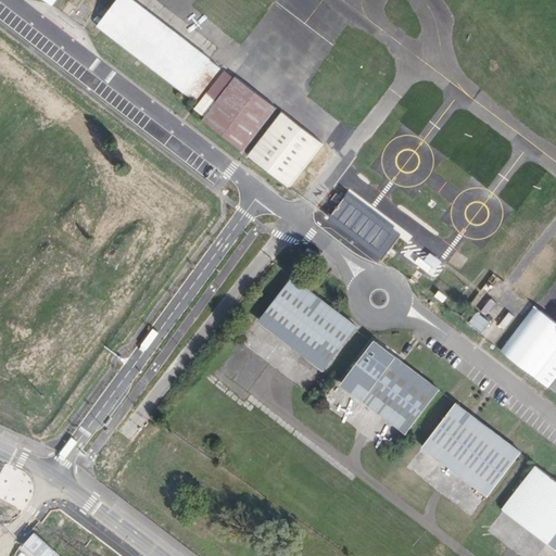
[(196,102),(223,67),(135,0),(116,0),(98,25),(196,102)]
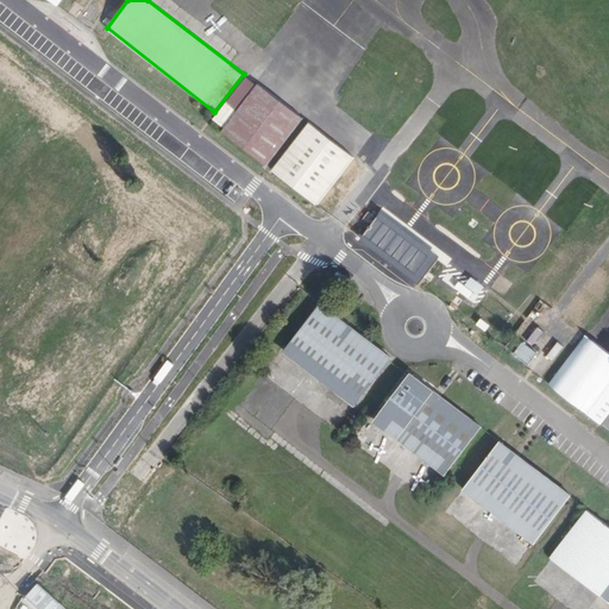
[(305,118),(250,79),(212,131),(265,171),(305,118)]
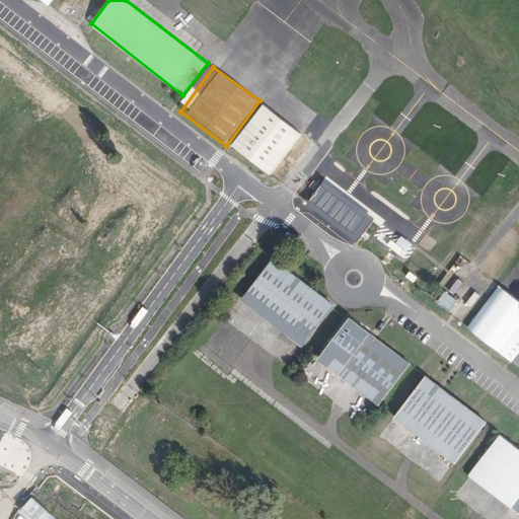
[(263,106),(233,146),(271,174),(302,134),(263,106)]
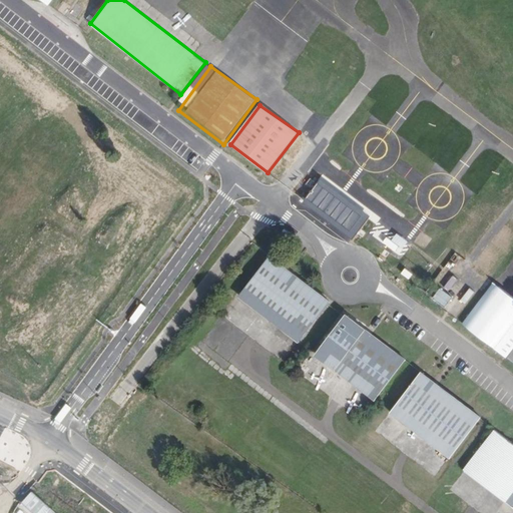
[(365,206),(322,174),(316,182),(311,177),(299,192),(306,198),(304,200),(353,237),(370,215),(363,210),(365,206)]
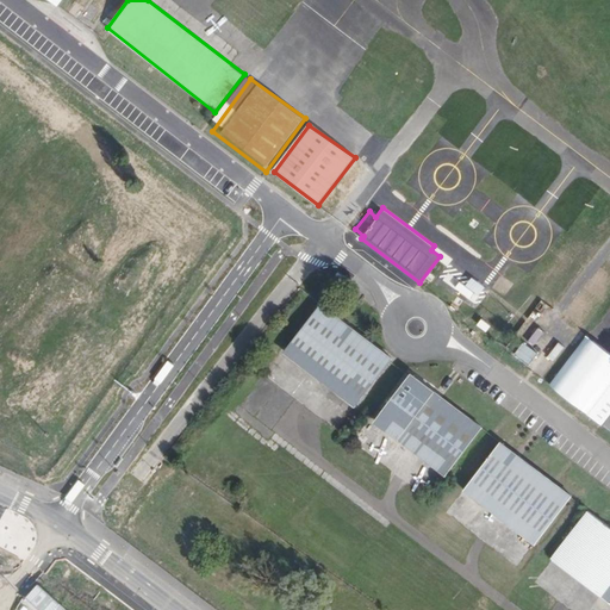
[(485,287),(472,278),(466,285),(480,296),(485,287)]
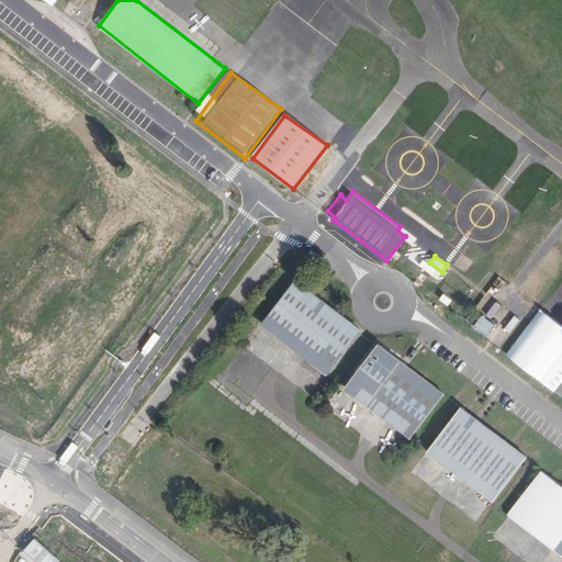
[(263,325),(328,374),(361,332),(296,281),(263,325)]
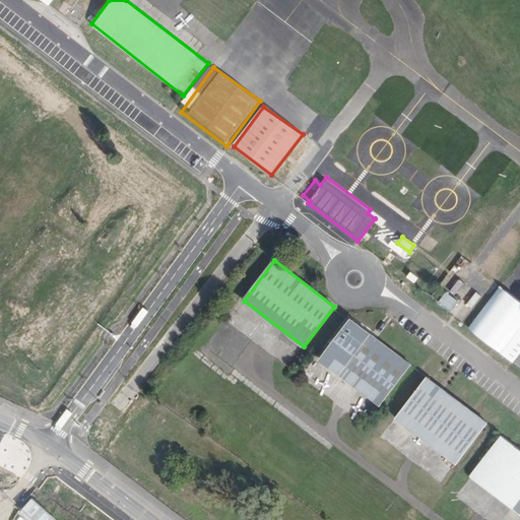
[(469,328),(468,330),(519,371),(519,300),(502,286),(469,328)]
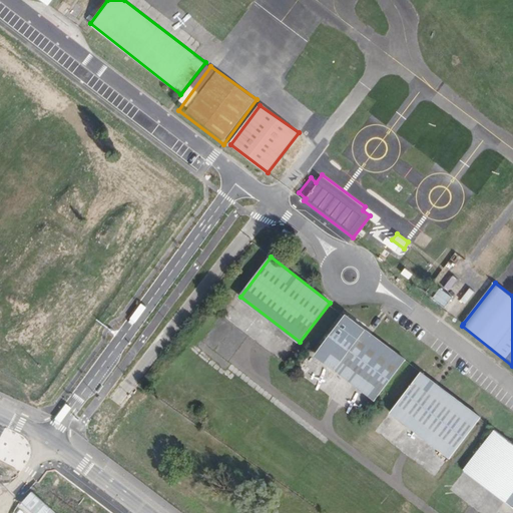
[(369,336),(342,316),(313,355),(373,401),(403,362),(369,336)]
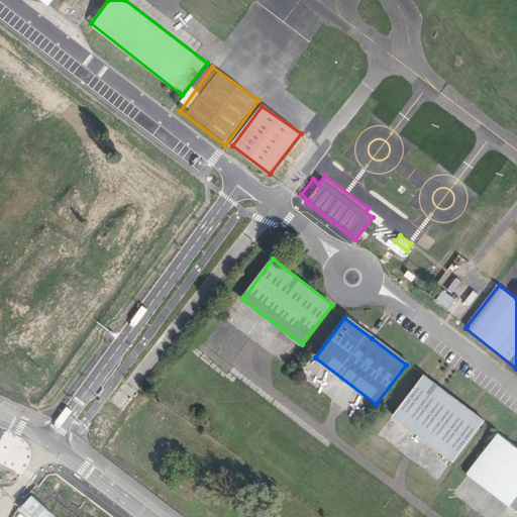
[(442,391),(423,376),(392,416),(452,463),(485,423),(442,391)]
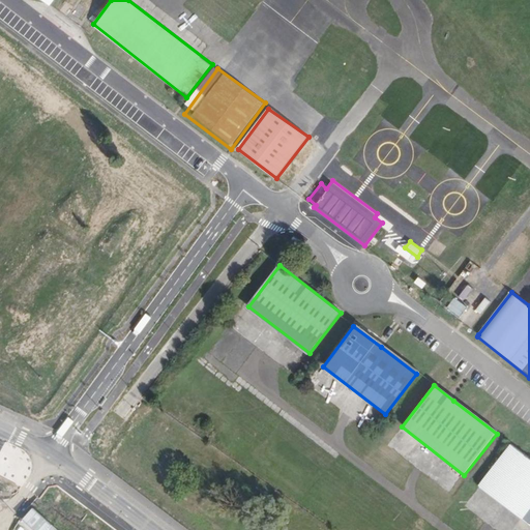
[(529,455),(511,442),(478,487),(529,525),(529,455)]
